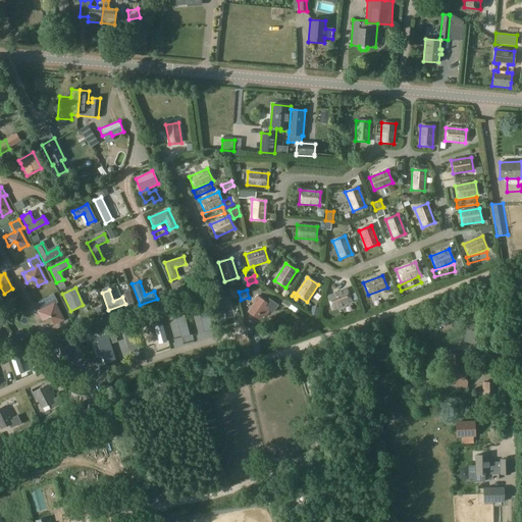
[(290,293),(284,290),(280,296),(285,299),(290,293)]
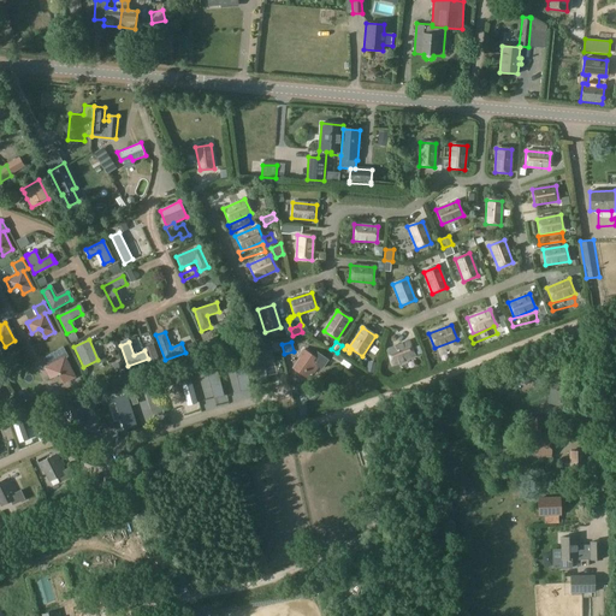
[(414,356),(409,342),(386,350),(392,365),(414,356)]
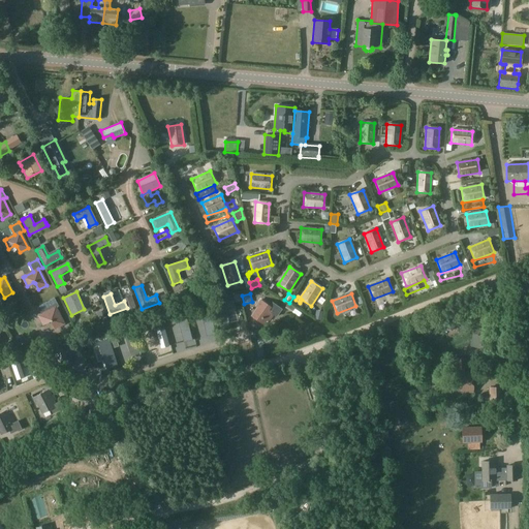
[(231,297),(222,300),(213,302),(219,324),(228,322),(224,307),(234,305),(231,297)]
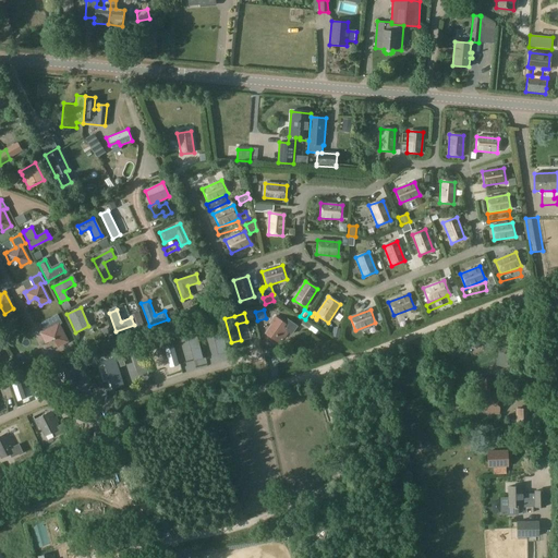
[(52,327),(44,331),(41,334),(46,342),(52,339),(55,340),(58,347),(67,341),(58,325),(62,324),(57,315),(48,319),(52,327)]
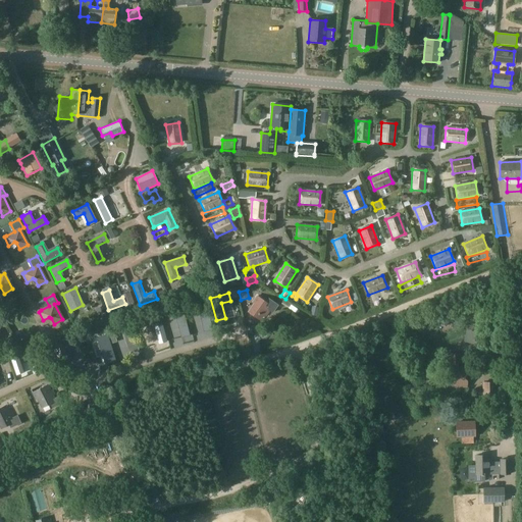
[(248,311),(260,319),(264,315),(265,316),(270,311),(268,309),(268,308),(273,312),(278,304),(268,297),(266,301),(257,295),(252,302),(254,303),(248,311)]
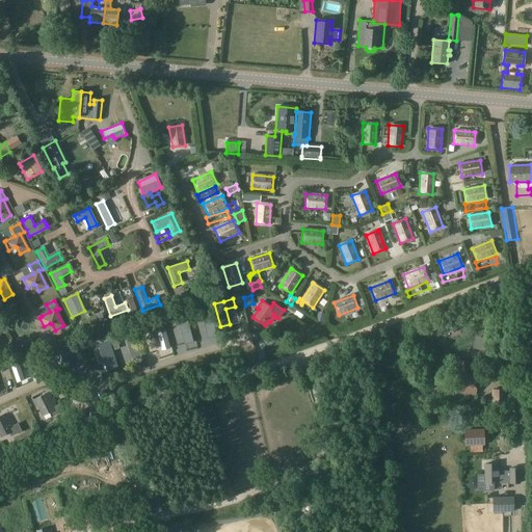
[(210,309),(202,311),(202,312),(204,318),(207,336),(215,334),(210,309)]
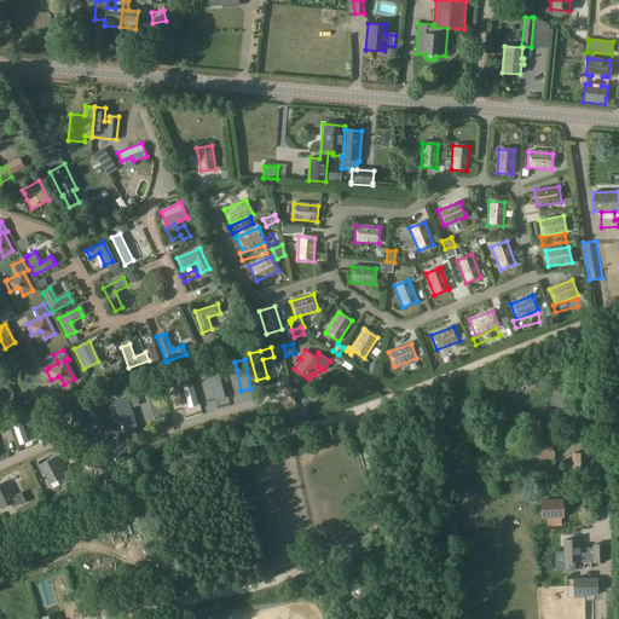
[(394,375),(417,369),(415,362),(393,368),(394,375)]
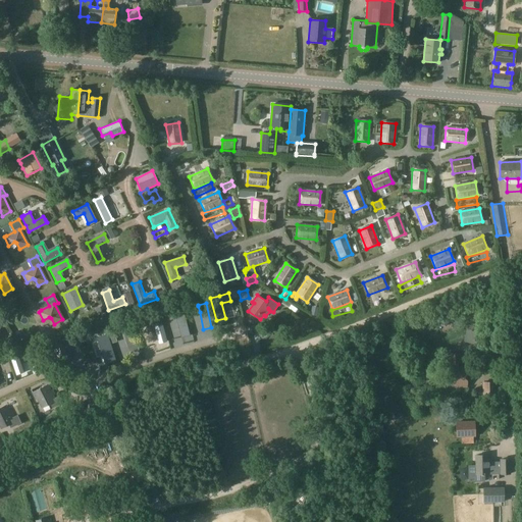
[(102,307),(95,309),(97,316),(104,313),(102,307)]
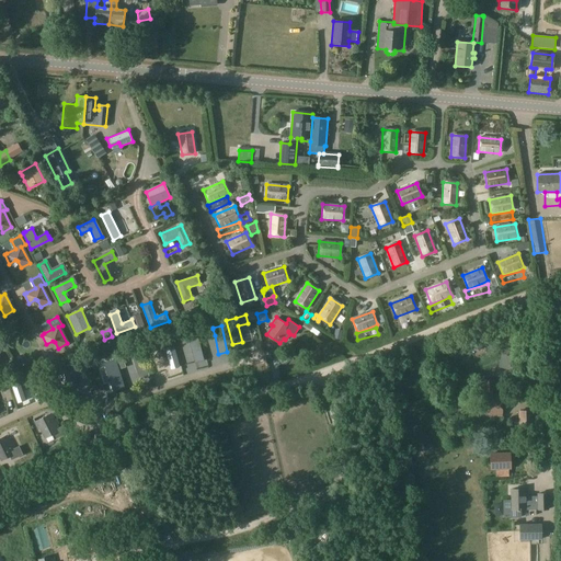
[(335,330),(333,339),(341,340),(343,331),(335,330)]
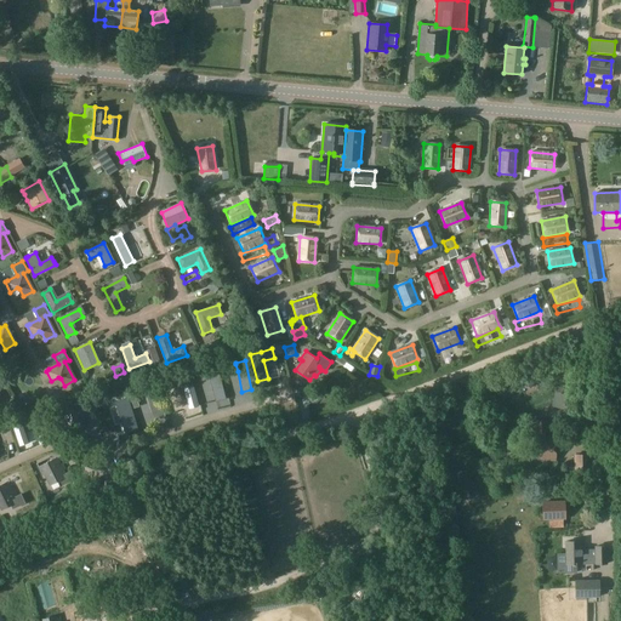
[(217,368),(208,370),(210,379),(215,399),(224,397),(217,368)]
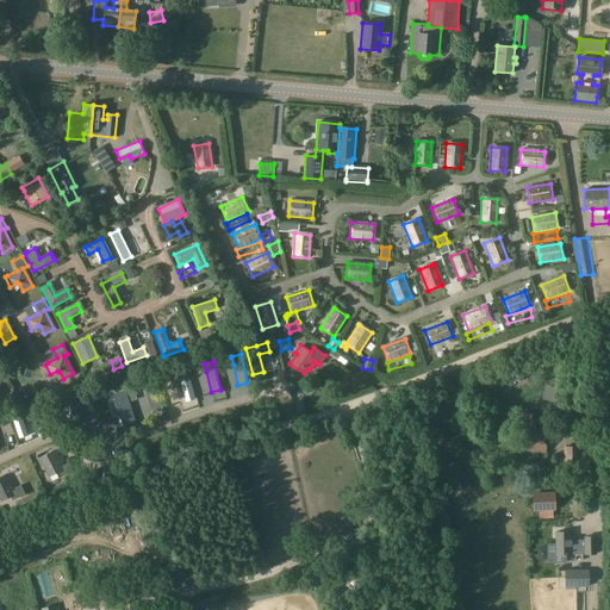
[(184,384),(180,374),(162,380),(169,404),(178,402),(173,386),(184,384)]
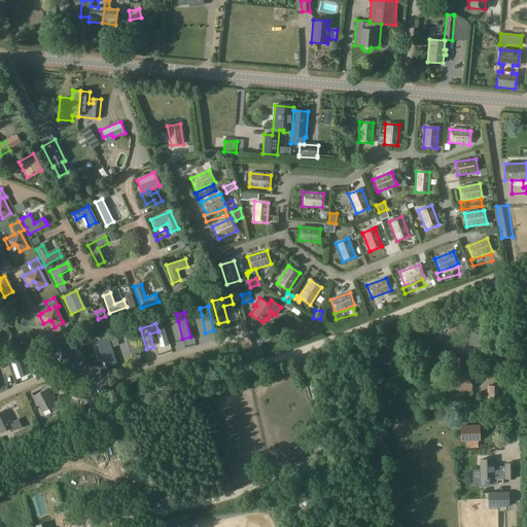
[(132,326),(121,329),(124,336),(129,351),(138,348),(132,326)]
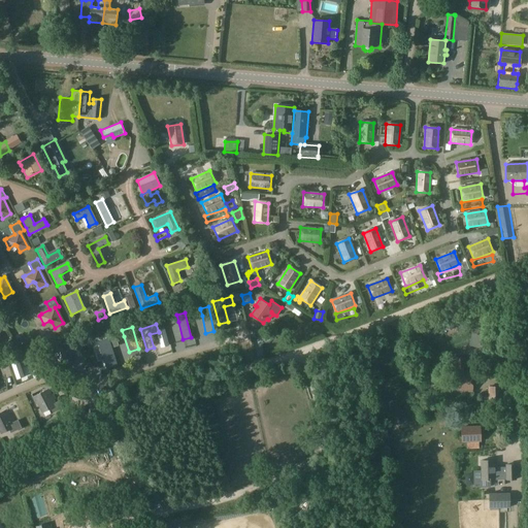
[(108,338),(98,341),(100,348),(103,359),(105,365),(116,362),(108,338)]
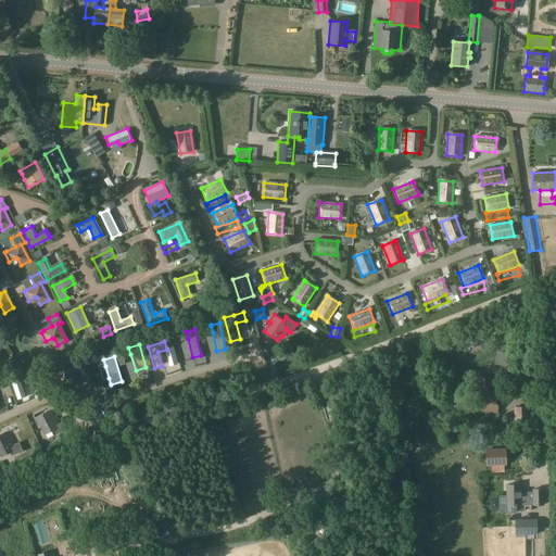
[(24,357),(19,361),(22,366),(27,363),(24,357)]
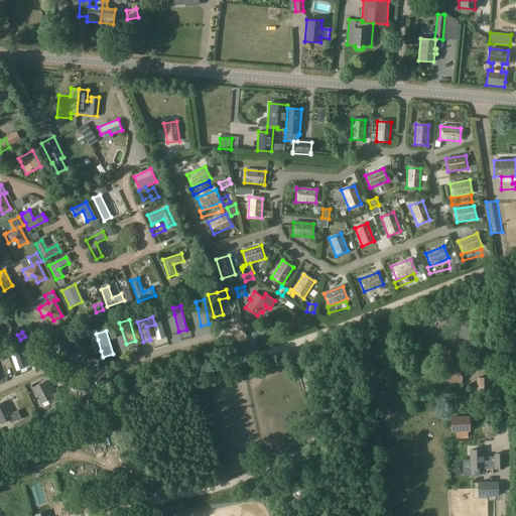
[(50,345),(52,352),(54,351),(57,361),(67,358),(66,355),(70,354),(69,351),(71,350),(70,346),(68,346),(67,343),(72,341),(70,334),(59,337),(60,342),(50,345)]
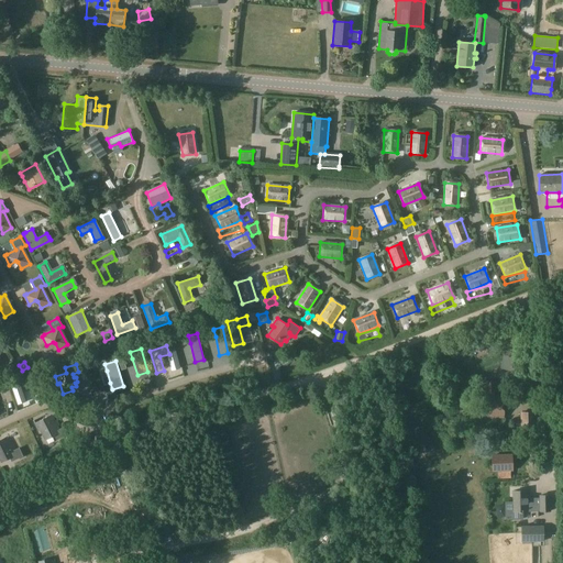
[(109,388),(102,365),(90,370),(97,392),(109,388)]
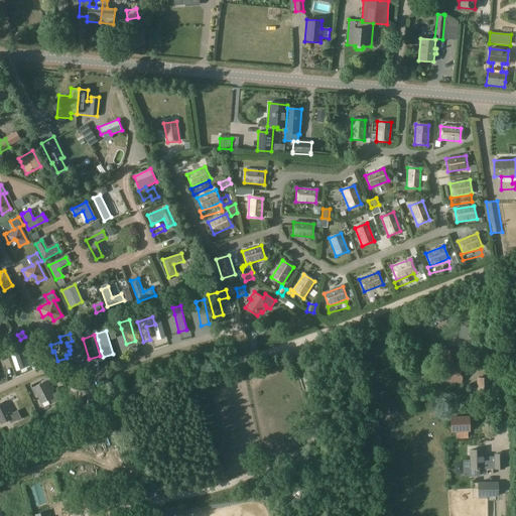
[(9,349),(8,350),(16,371),(23,368),(16,347),(12,348),(9,349)]
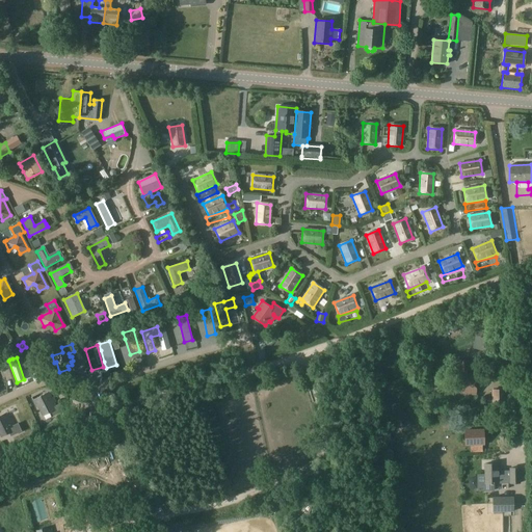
[(462,375),(454,375),(454,395),(476,395),(475,375),(467,375),(467,372),(469,372),(469,362),(458,362),(458,372),(462,372),(462,375)]
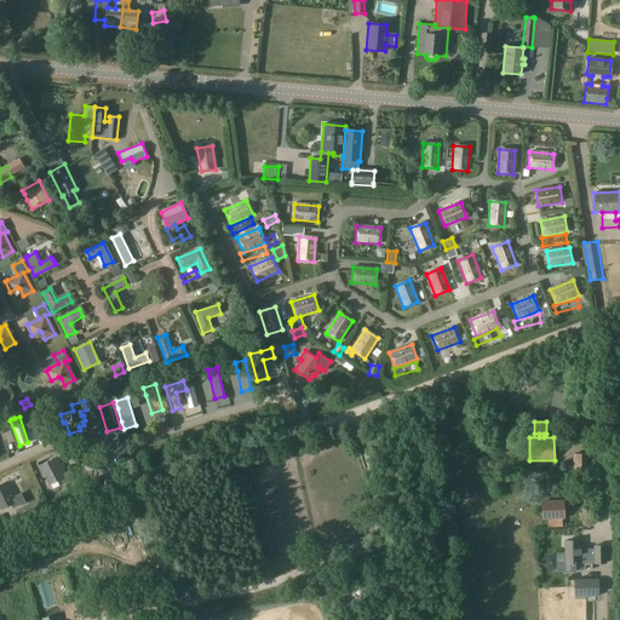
[(587,454),(573,455),(574,474),(589,474),(587,454)]
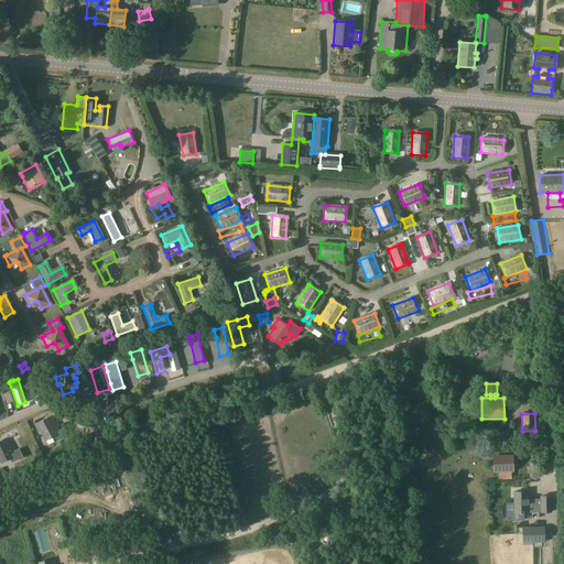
[(49,422),(46,419),(35,424),(39,432),(41,431),(45,441),(54,436),(56,441),(67,435),(64,429),(58,431),(56,427),(58,426),(56,422),(54,423),(53,420),(49,422)]
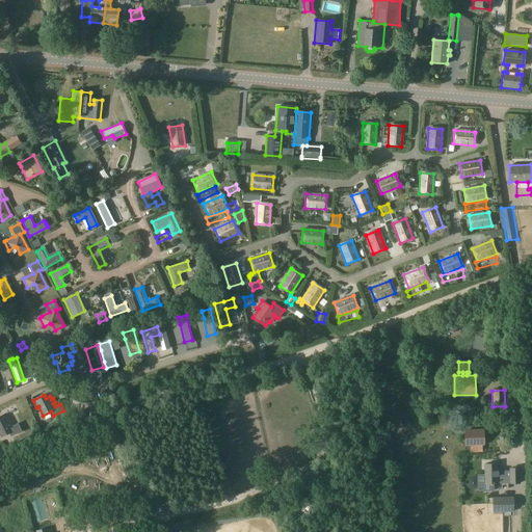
[(3,419),(2,416),(0,417),(0,434),(1,436),(9,432),(11,436),(21,432),(18,425),(12,428),(11,424),(12,424),(10,419),(8,420),(7,417),(3,419)]
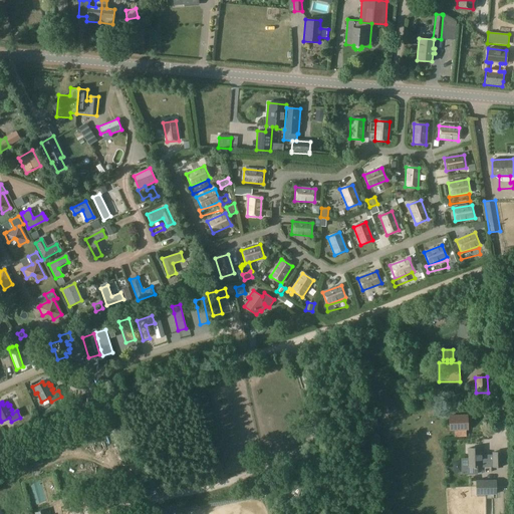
[(467,416),(449,417),(450,431),(467,430),(467,416)]
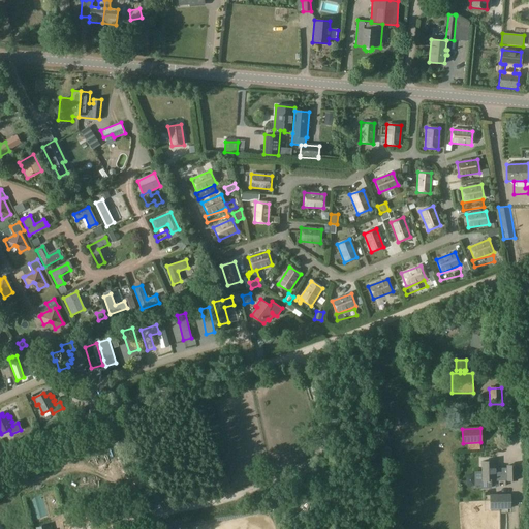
[(387,430),(380,431),(384,458),(392,457),(387,430)]
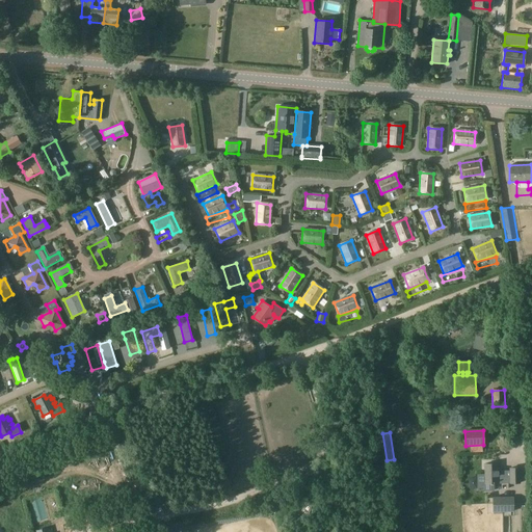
[(470,454),(470,459),(487,458),(486,447),(466,447),(466,454),(470,454)]
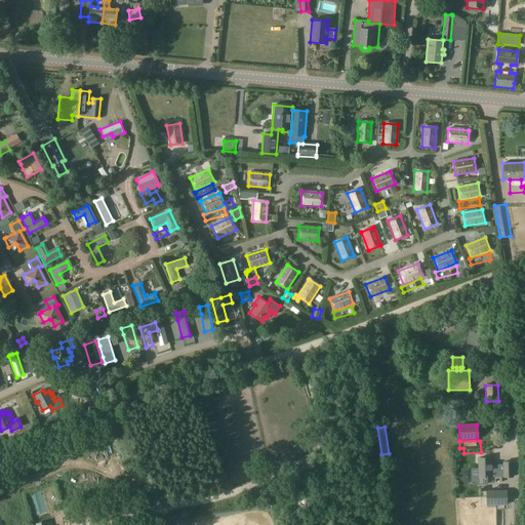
[(478,468),(471,469),(471,485),(487,485),(487,484),(487,478),(502,478),(502,466),(491,466),(490,458),(478,458),(478,467),(478,468)]
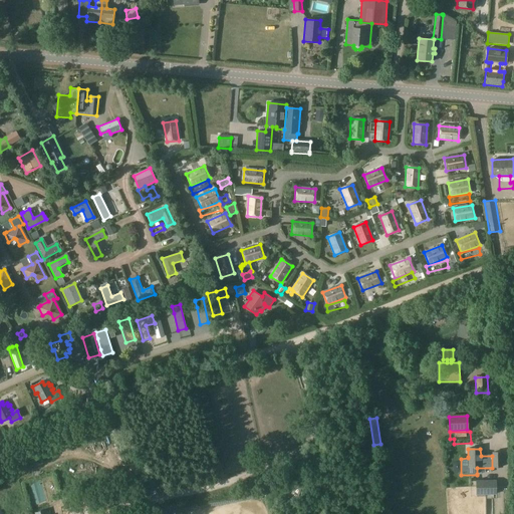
[(492,456),(492,468),(502,468),(502,453),(492,453),(492,456)]
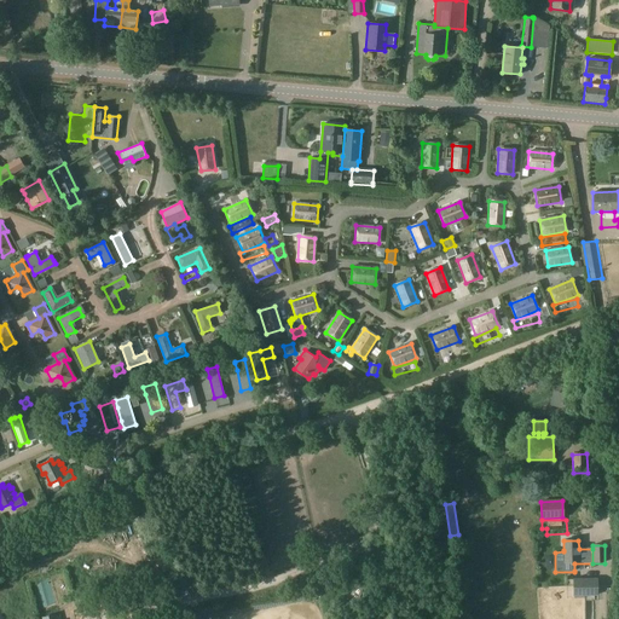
[(597,579),(573,579),(573,596),(597,596),(597,579)]
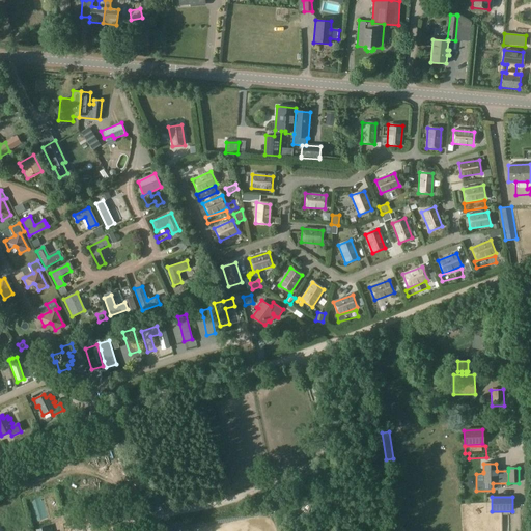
[(37,504),(31,507),(33,514),(39,511),(37,504)]
